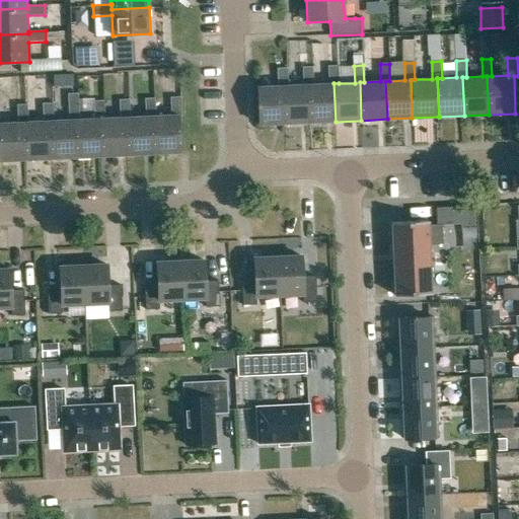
[(329,84),(313,84),(309,85),(310,123),(336,122),(334,83),(339,83),(338,67),(328,67),(329,84)]
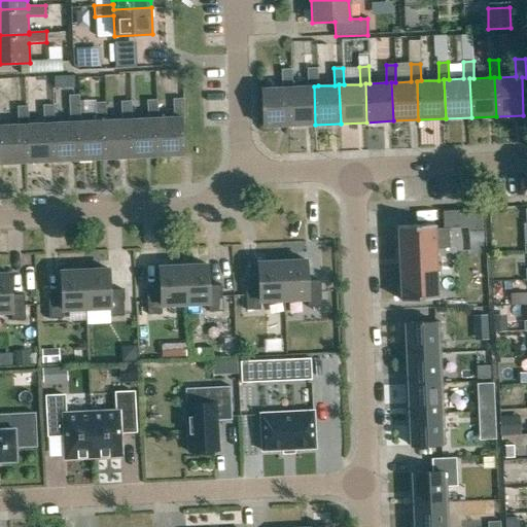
[(288,88),(290,126),(315,125),(314,86),(318,85),(318,69),(308,69),(309,86),(292,86),(288,88)]
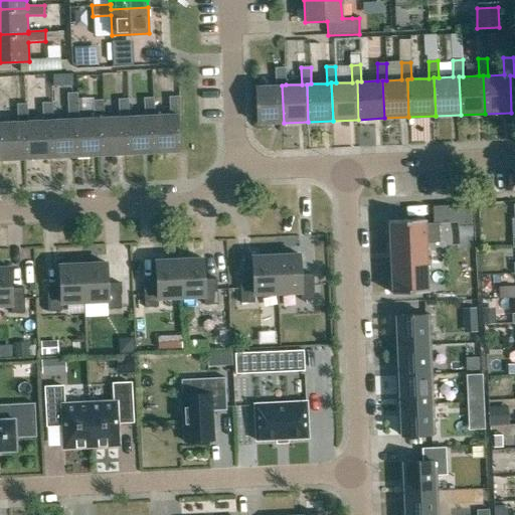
[(277,86),(254,87),(256,124),(284,123),(282,86),(286,84),(286,68),(276,68),(277,86)]
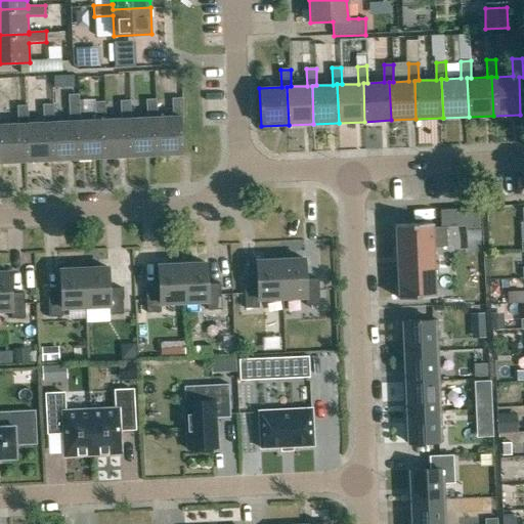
[(183,99),(172,99),(173,116),(158,117),(154,117),(156,157),(181,156),(180,117),(184,117),(183,99)]
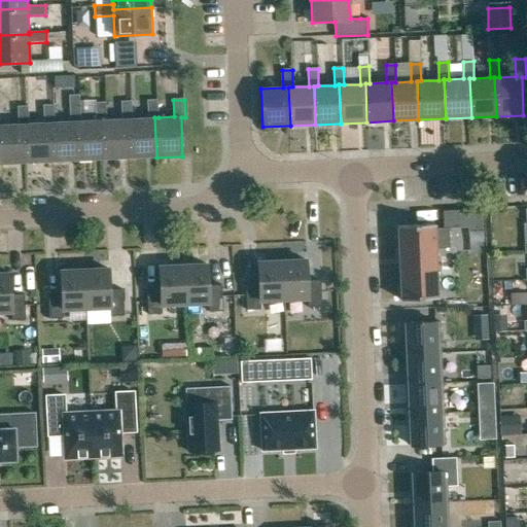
[(147,118),(133,118),(129,118),(130,159),(156,157),(154,117),(159,117),(159,101),(147,101),(147,118)]
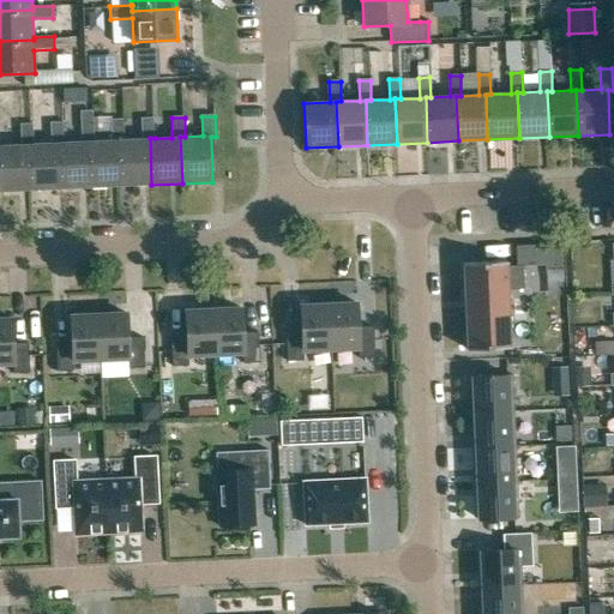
[(150,138),(155,138),(154,119),(142,119),(142,139),(124,139),(119,140),(121,186),(151,185),(150,138)]
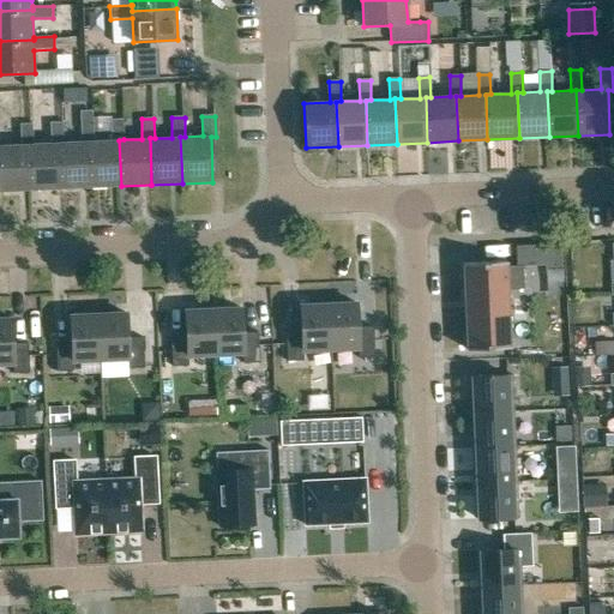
[(95,142),(90,142),(91,187),(121,186),(119,140),(124,139),(122,120),(110,120),(110,140),(95,142)]
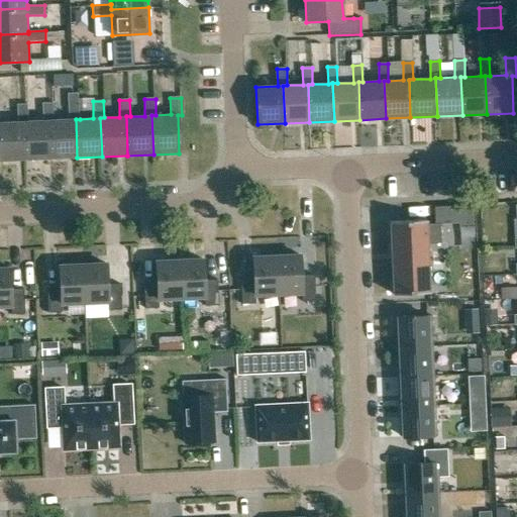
[(53,103),(41,104),(42,121),(28,121),(24,121),(25,160),(52,159),(49,120),(54,120),(53,103)]
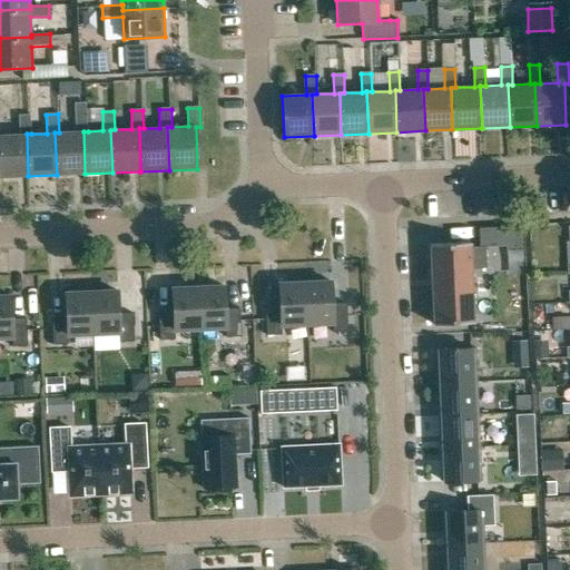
[(87,114),(75,114),(76,131),(59,133),(55,133),(57,175),(85,174),(84,131),(88,131),(87,114)]
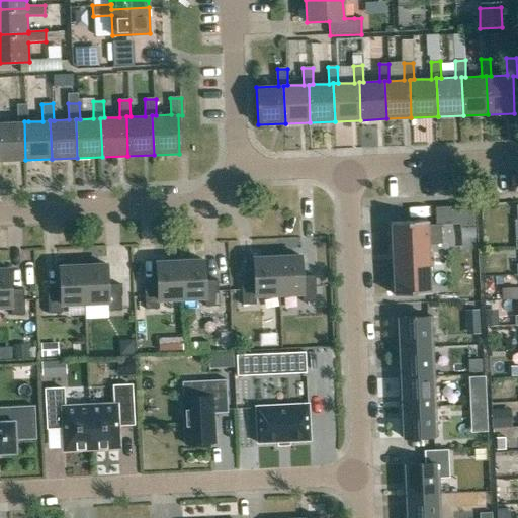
[(24,121),(28,121),(27,105),(17,105),(18,122),(0,122),(0,161),(25,160),(24,121)]
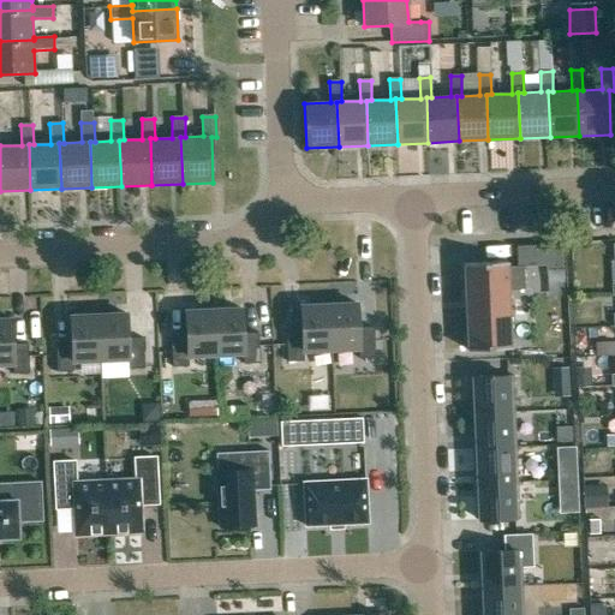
[(467,351),(511,348),(508,291),(525,290),(524,267),(507,267),(507,262),(464,264),(467,351)]
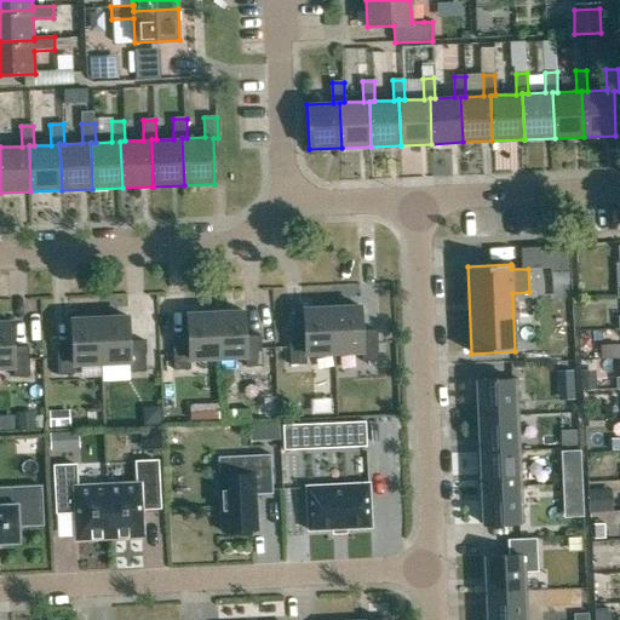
[(361,309),(361,306),(332,309),(334,352),(361,351),(362,362),(378,361),(377,331),(361,331),(360,309),(361,309)]
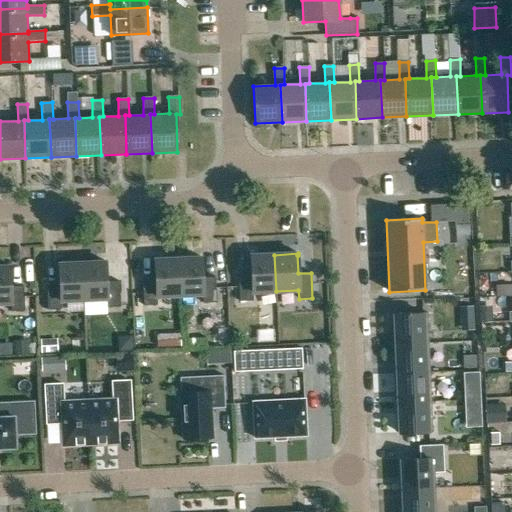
[(276,291),(274,255),(249,256),(249,257),(250,257),(251,276),(238,277),(240,302),(253,301),(253,292),(276,291)]
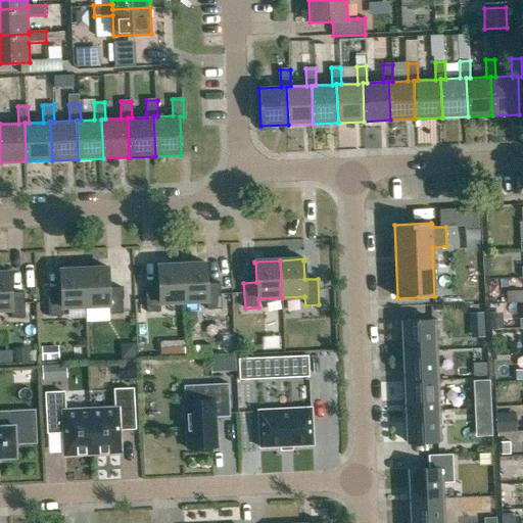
[(206,265),(206,264),(182,265),(183,301),(206,300),(207,310),(221,310),(220,283),(206,284),(206,265)]
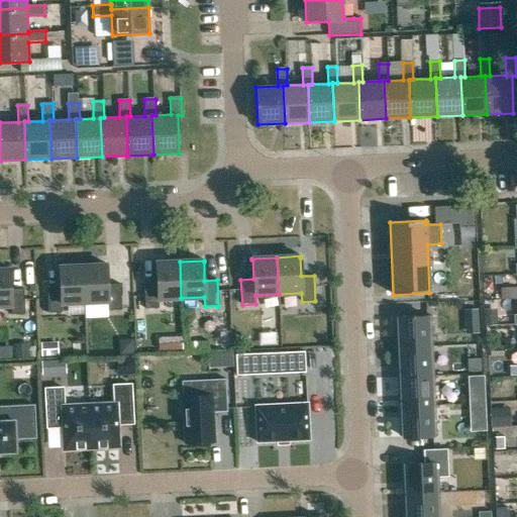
[(181,298),(180,262),(154,263),(154,264),(156,264),(157,283),(143,284),(144,309),(159,308),(159,299),(181,298)]
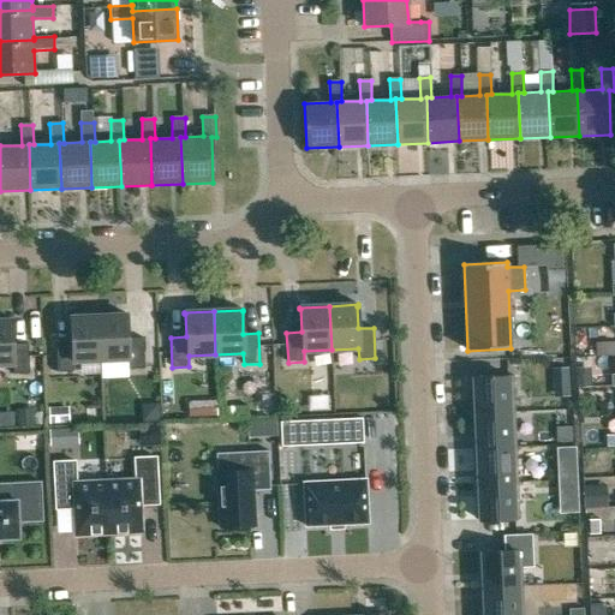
[(127,315),(99,317),(100,360),(127,359),(129,370),(144,369),(143,339),(127,339),(127,317),(127,315)]
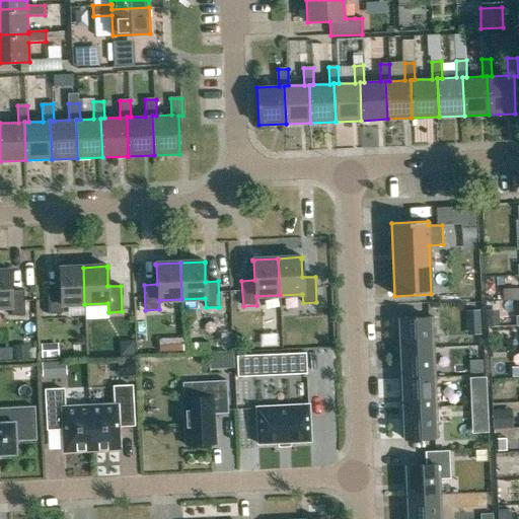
[(84,304),(83,268),(58,269),(58,270),(59,270),(60,288),(47,289),(48,314),(62,314),(61,305),(84,304)]
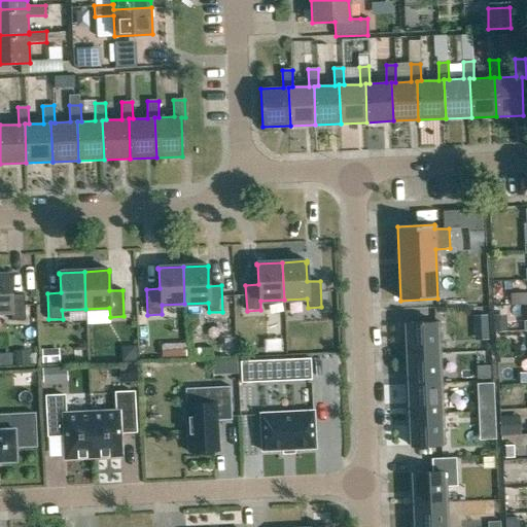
[(10,276),(10,274),(0,274),(0,312),(10,312),(11,321),(25,320),(24,294),(10,295),(10,276)]
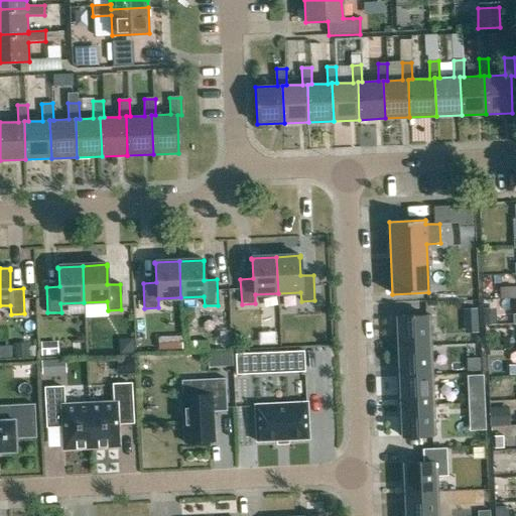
[(477,320),(476,308),(464,309),(465,321),(477,320)]
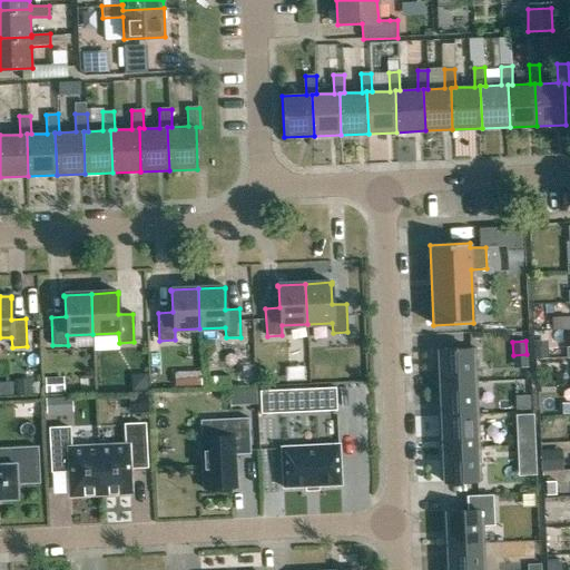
[(439,350),(440,383),(477,382),(475,349),(439,350)]
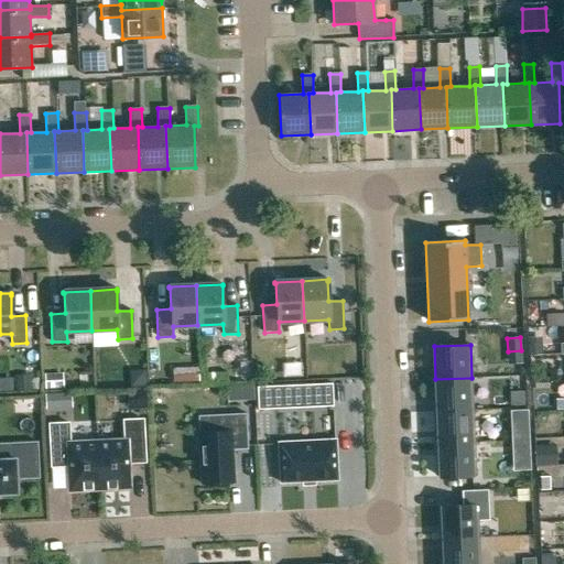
[(435,379),(437,412),(473,410),(472,378),(435,379)]
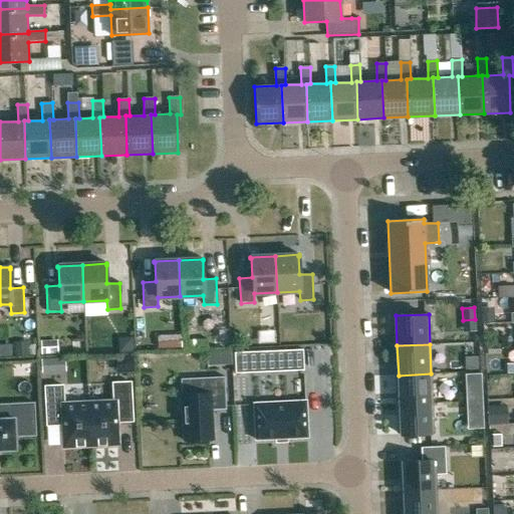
[(300,349),(231,352),(232,370),(301,367),(300,349)]
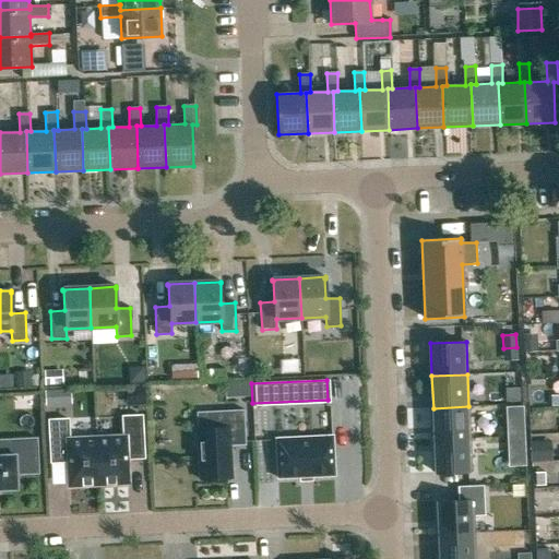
[(223,397),(247,395),(246,382),(223,383),(223,397)]
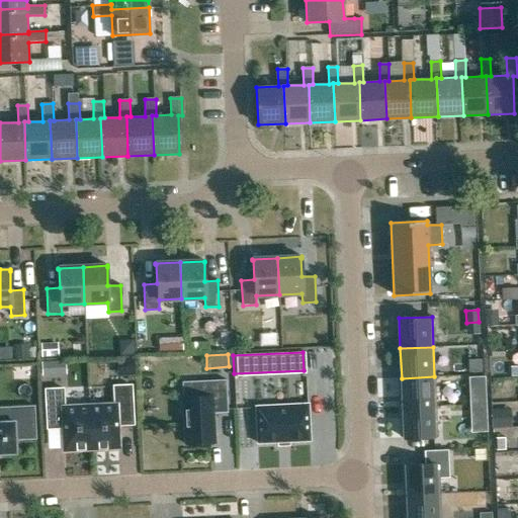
[(481,360),(468,361),(469,372),(481,372),(481,360)]
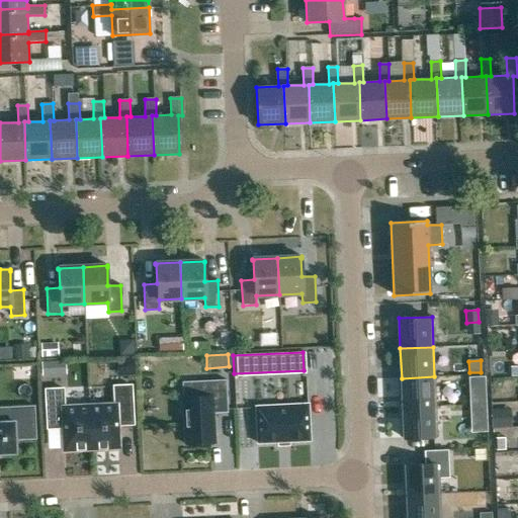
[(402,378),(403,409),(436,407),(434,376),(402,378)]
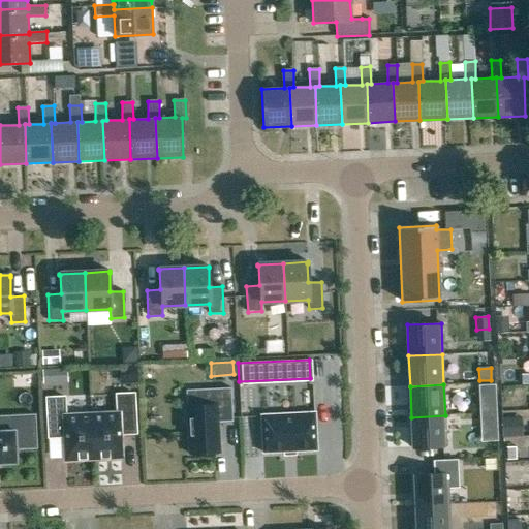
[(187,425),(189,454),(219,453),(218,423),(232,422),(230,389),(206,390),(207,405),(186,406),(187,411),(184,411),(184,425),(187,425)]
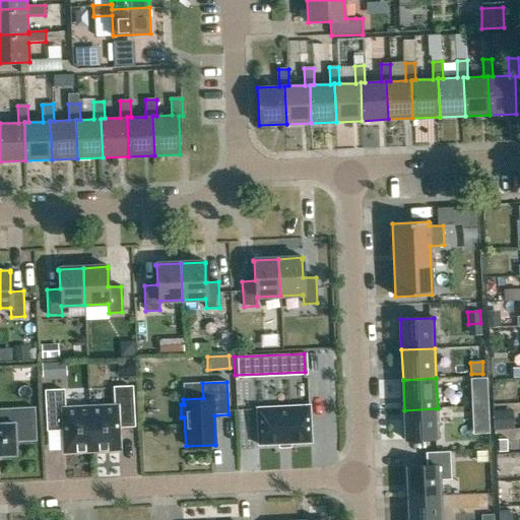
[(115,406),(89,407),(91,451),(119,450),(118,427),(133,427),(132,387),(114,388),(115,406)]
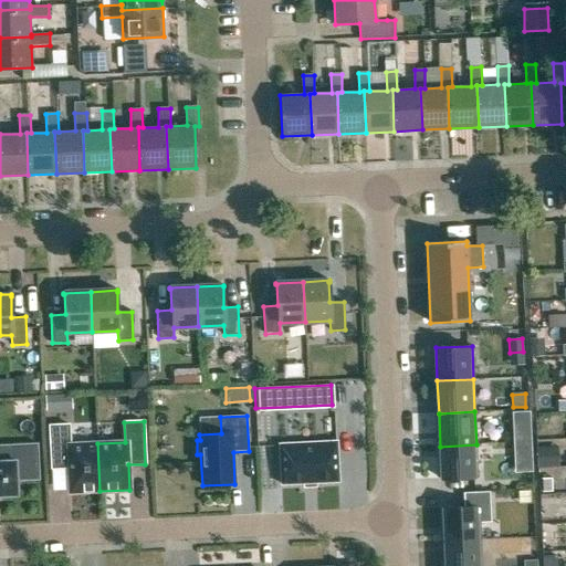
[(100,491),(97,443),(70,444),(69,425),(50,426),(51,469),(69,468),(70,492),(100,491)]
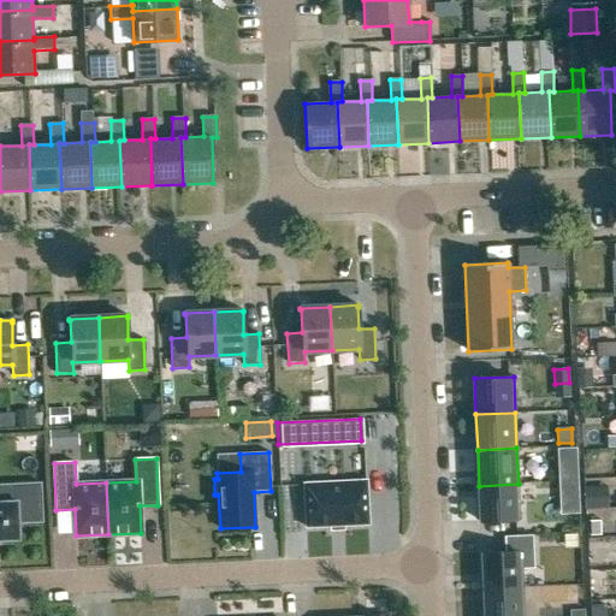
[(578,467),(562,467),(563,481),(578,481),(578,467)]
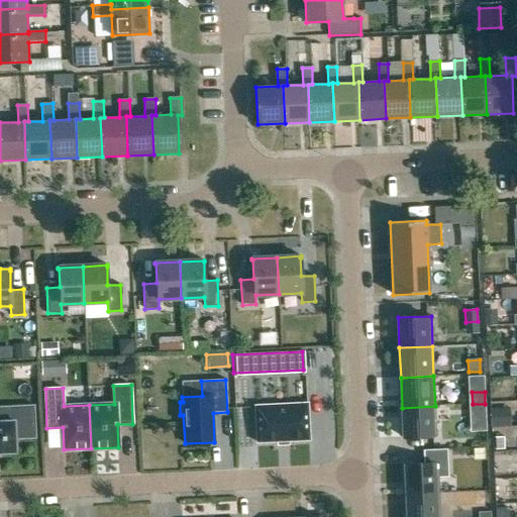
[(300,401),(256,404),(260,437),(303,434),(300,401)]
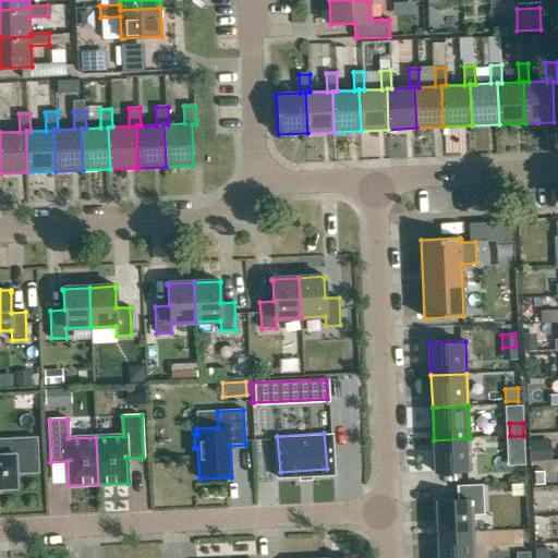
[(523,436),(510,436),(510,449),(524,449),(523,436)]
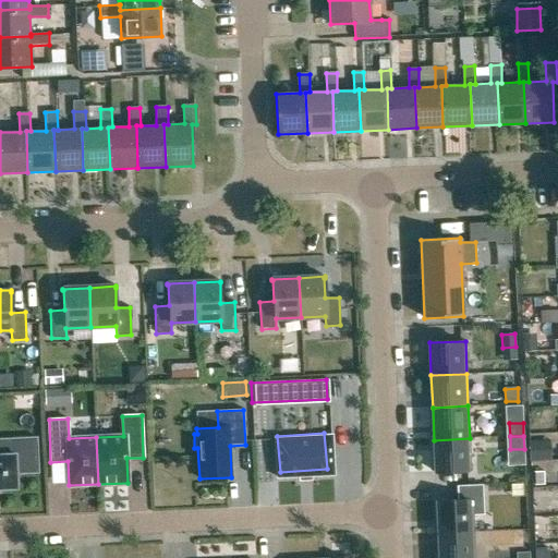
[(434,440),(435,473),(471,471),(470,438),(434,440)]
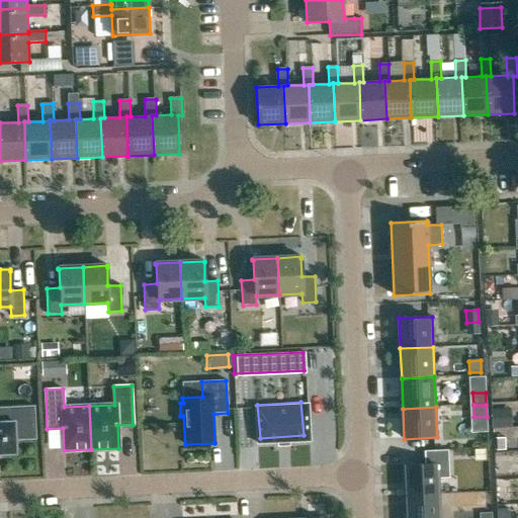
[(489,410),(491,425),(508,424),(507,408),(489,410)]
